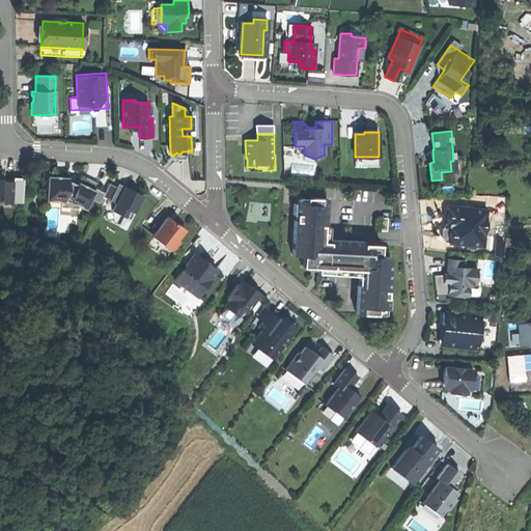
[(379,166),(379,157),(355,157),(355,166),(379,166)]
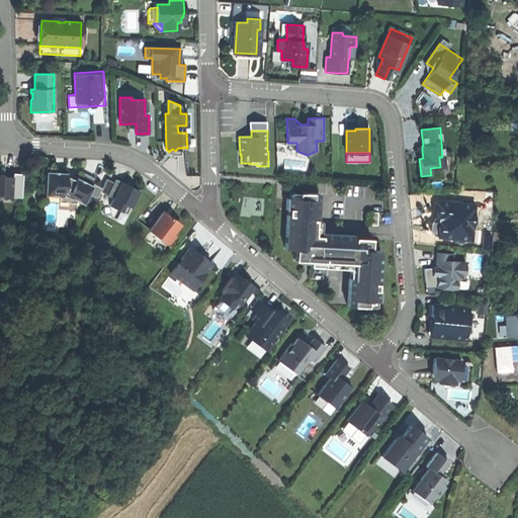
[(285,169),(305,169),(305,160),(285,160),(285,169)]
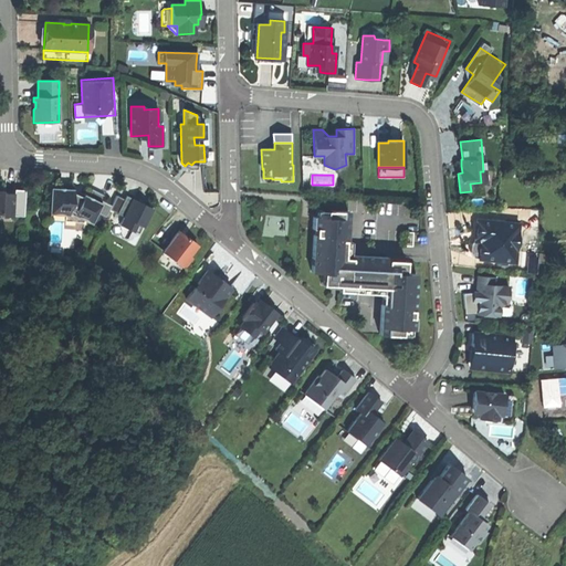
[(72,189),(50,188),(49,215),(73,216),(73,221),(82,222),(83,220),(91,223),(96,213),(105,217),(111,206),(102,201),(105,197),(90,189),(86,197),(83,195),(82,198),(72,192),(72,189)]
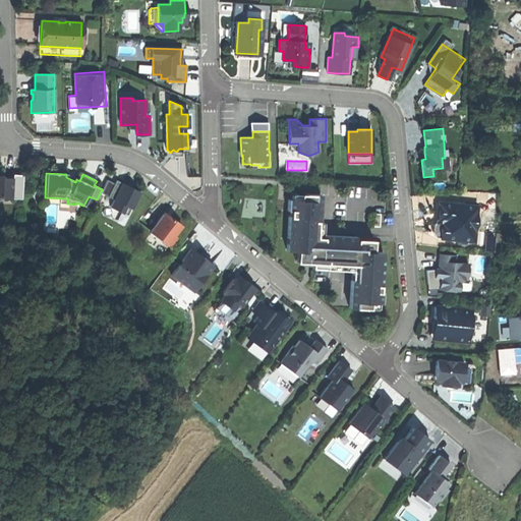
[(0,175),(0,198),(12,199),(13,179),(4,178),(4,180),(1,180),(1,178),(2,176),(0,175)]
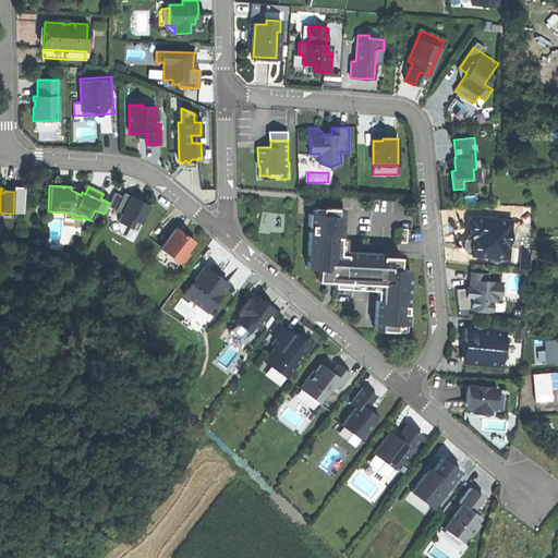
[(117,220),(140,231),(152,204),(118,187),(109,206),(121,211),(117,220)]
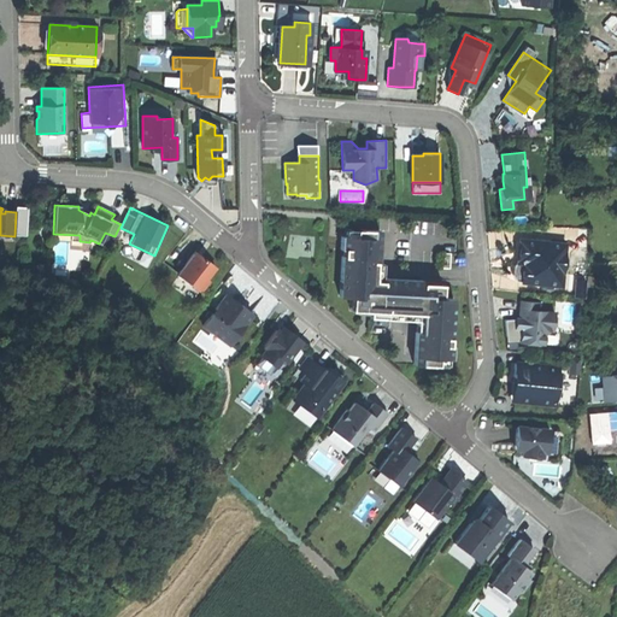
[(387,318),(387,316),(388,278),(376,278),(376,263),(377,263),(378,230),(370,230),(360,230),(360,238),(341,236),(340,250),(344,250),(344,256),(341,256),(340,297),(357,297),(356,311),(363,311),(370,311),(370,317),(387,318)]
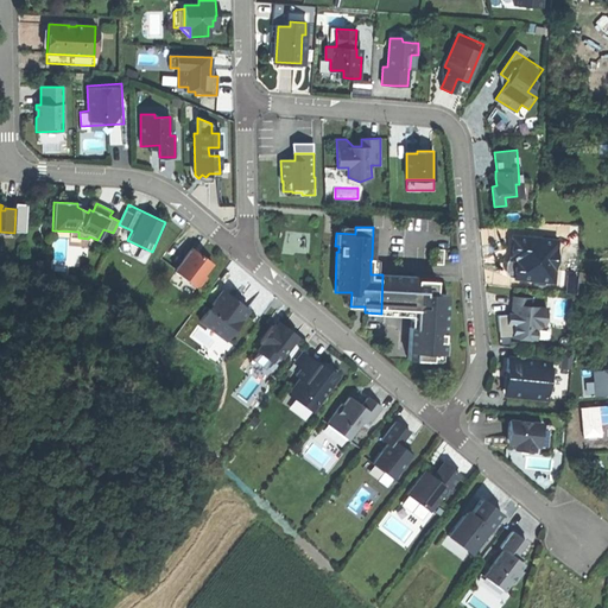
[(556,241),(518,238),(517,259),(511,258),(506,263),(505,271),(508,277),(544,280),(545,263),(553,263),(556,241)]
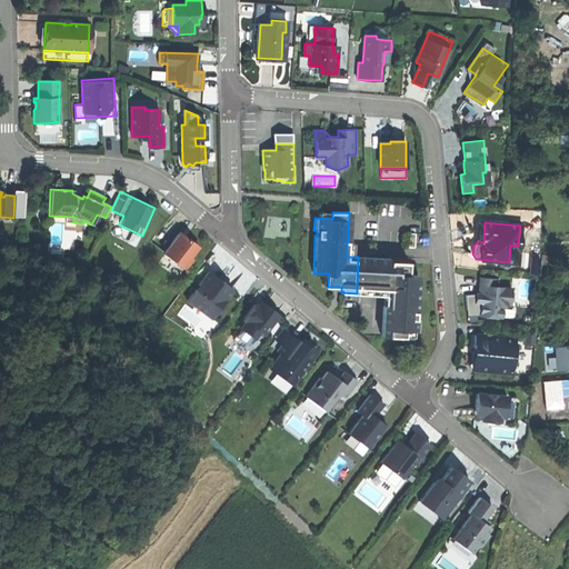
[(405,247),(415,247),(415,233),(405,233),(405,247)]
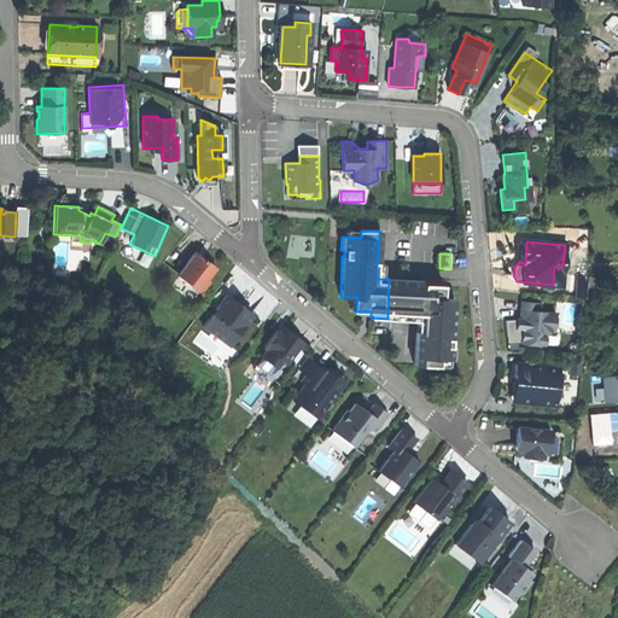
[(209,263),(202,257),(200,258),(198,257),(194,255),(179,275),(200,292),(210,281),(207,279),(216,268),(209,263)]
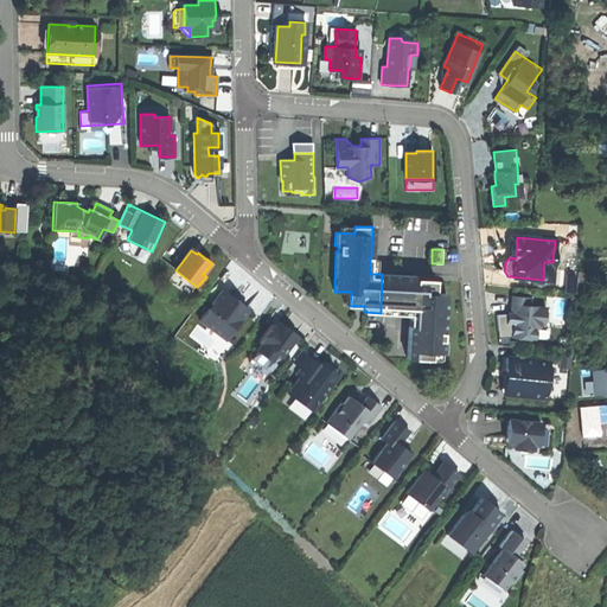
[(551,280),(553,262),(544,262),(543,280),(551,280)]
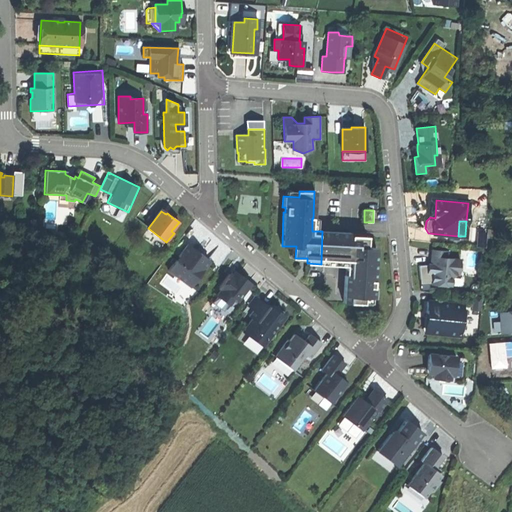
[(321,262),(336,262),(337,232),(322,231),(321,262)]
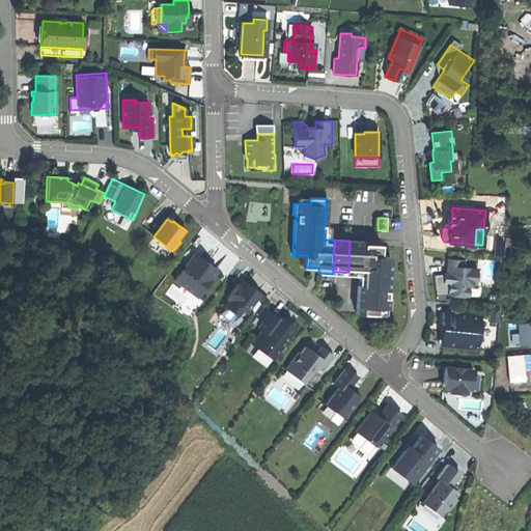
[(356,313),(371,314),(372,307),(389,308),(389,298),(387,297),(387,291),(389,291),(390,257),(382,256),(375,256),(375,245),(364,244),(364,241),(350,241),(348,272),(359,273),(359,285),(357,285),(356,313)]
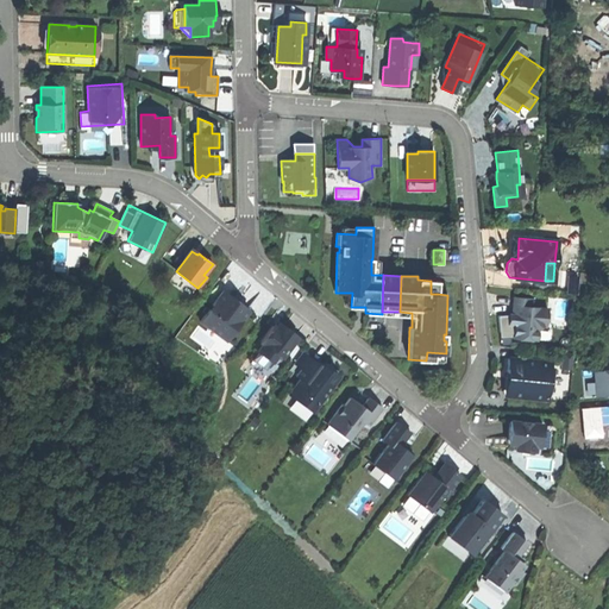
[(200,321),(223,338),(231,326),(234,330),(249,309),(237,300),(233,305),(232,302),(231,301),(232,299),(221,292),(212,305),(213,306),(211,311),(208,309),(200,321)]
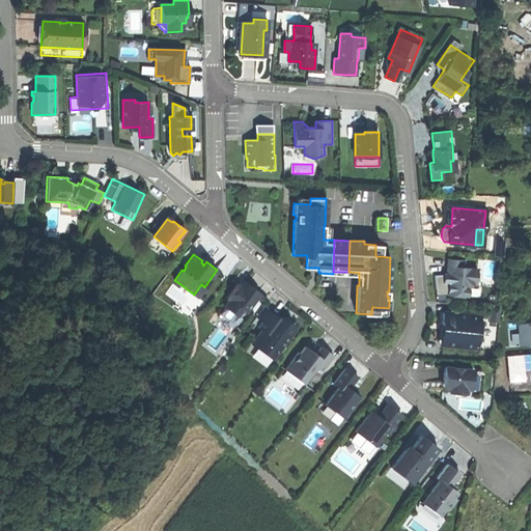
[(448,281),(447,295),(468,297),(469,286),(472,284),(476,284),(477,269),(463,268),(464,260),(448,258),(447,274),(449,274),(452,275),(451,282),(448,281)]
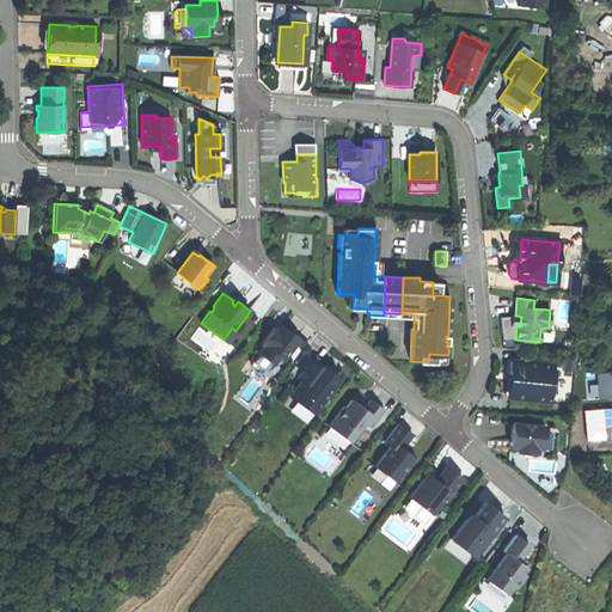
[(291,332),(283,326),(281,329),(277,330),(274,326),(262,343),(265,346),(279,356),(283,359),(299,338),(291,332)]
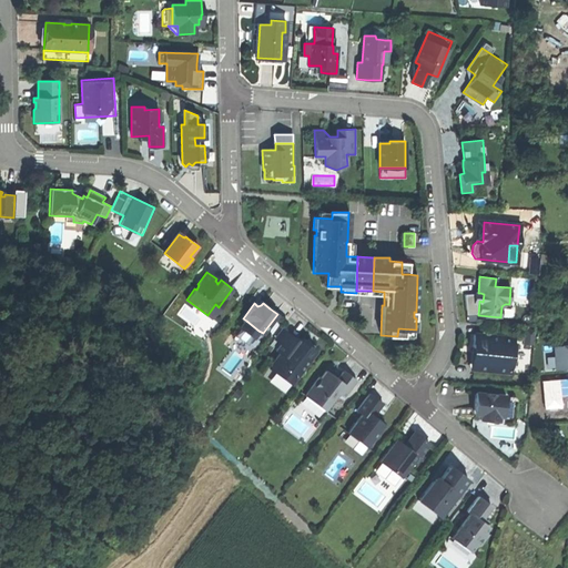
[(211,317),(219,307),(215,304),(208,315),(211,317)]
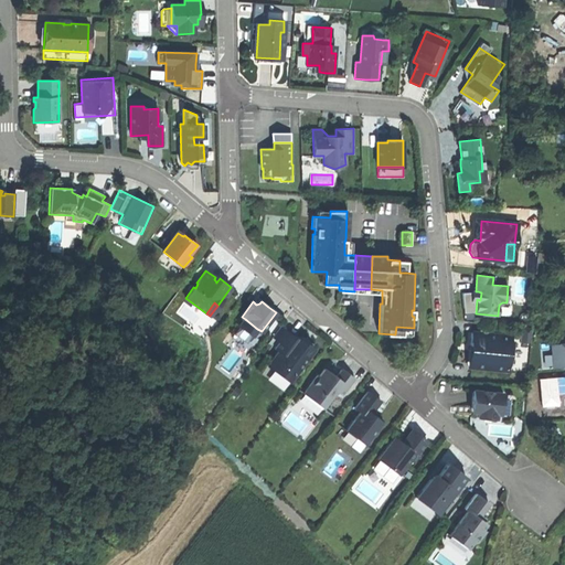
[(252,336),(257,329),(245,319),(240,327),(252,336)]
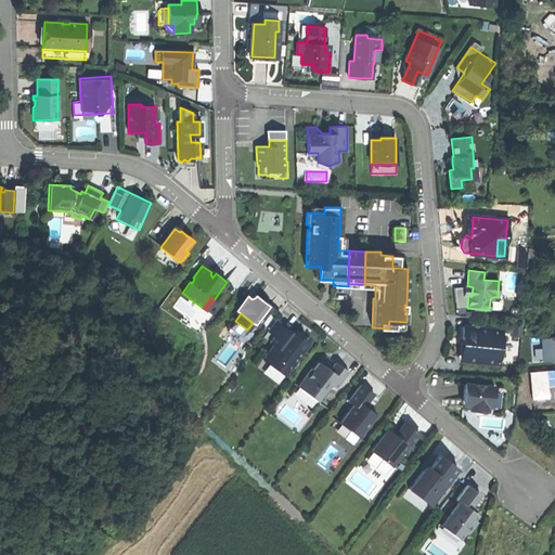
[(268,331),(274,336),(282,326),(275,321),(268,331)]
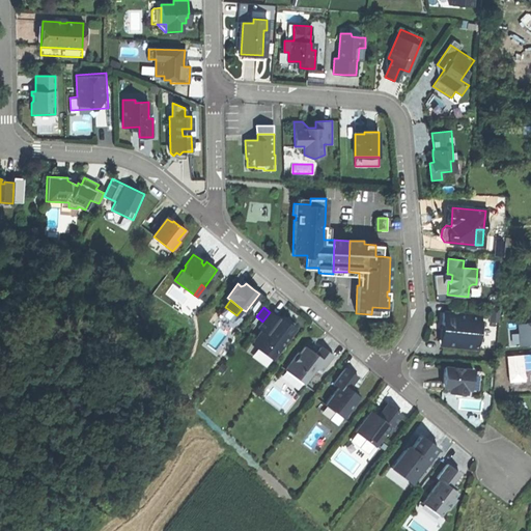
[(262,322),(258,328),(262,330),(253,342),(266,351),(268,348),(275,355),(295,329),(286,323),(278,316),(277,317),(270,312),(262,322)]
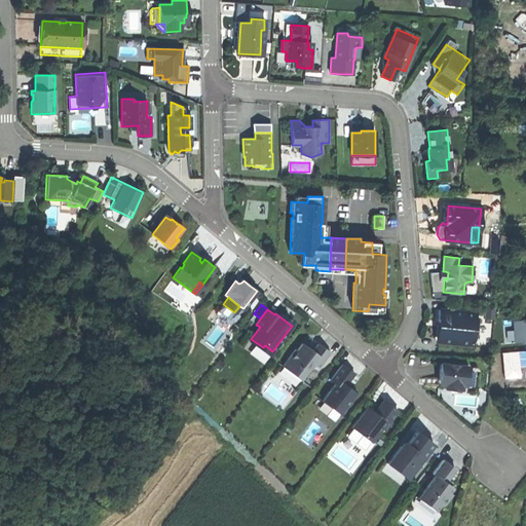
[(475,312),(439,309),(438,321),(440,321),(438,341),(472,344),(472,341),(474,341),(478,339),(478,333),(475,330),(474,330),(475,312)]
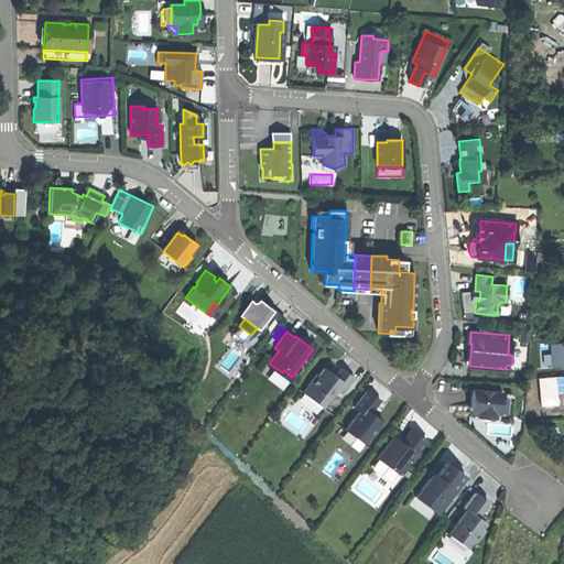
[(563,364),(563,339),(551,340),(552,365),(563,364)]
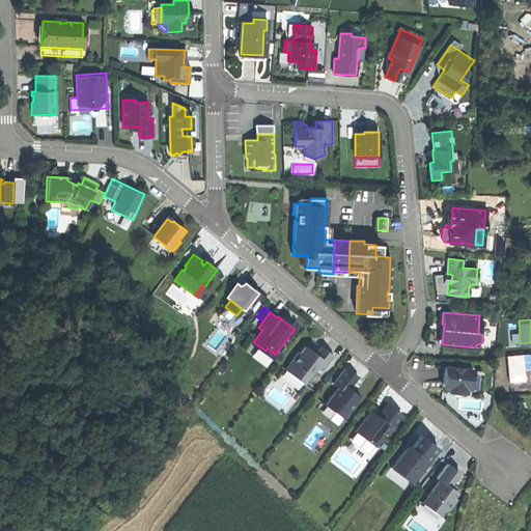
[(285,369),(303,384),(315,366),(322,371),(333,356),(320,346),(315,354),(314,356),(310,353),(310,350),(305,346),(300,353),(299,352),(285,369)]
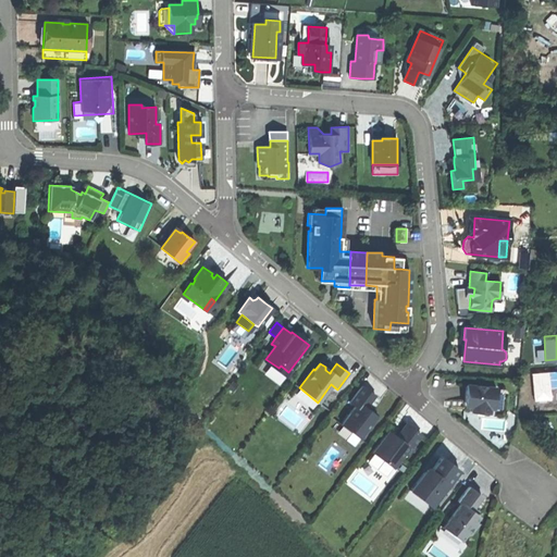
[(496,387),(466,385),(465,400),(467,401),(467,406),(471,407),(471,412),(481,412),(490,413),(490,408),(490,403),(494,404),(495,392),(496,387)]
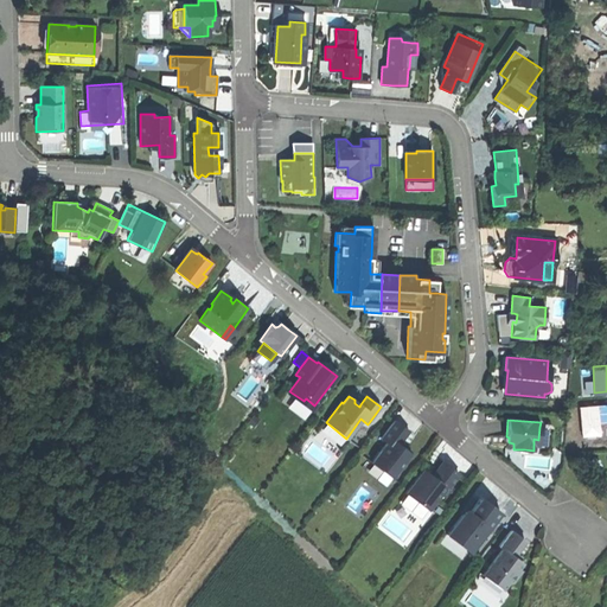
[(372,462),(393,478),(411,454),(398,445),(409,432),(402,427),(395,421),(382,438),(388,442),(372,462)]
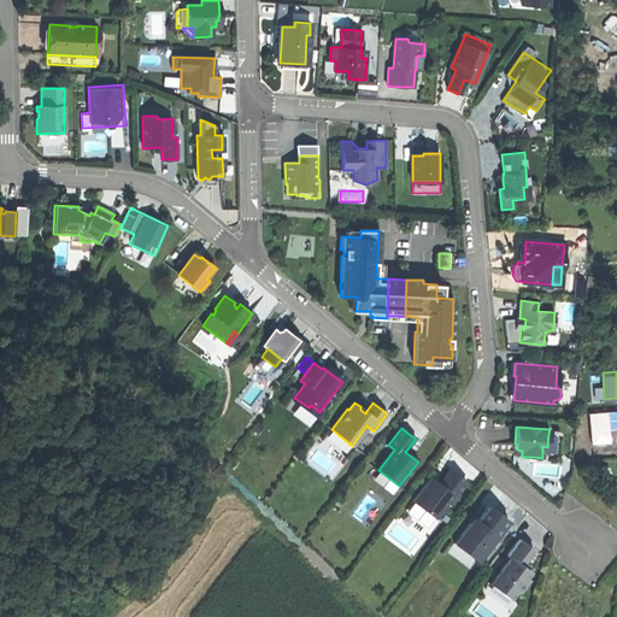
[(344,457),(352,446),(331,429),(322,441),(344,457)]
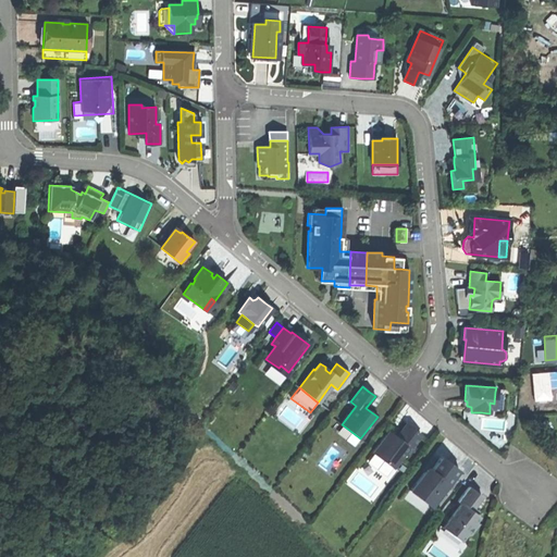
[(504,392),(495,392),(494,404),(494,409),(490,408),(490,413),(502,415),(504,392)]
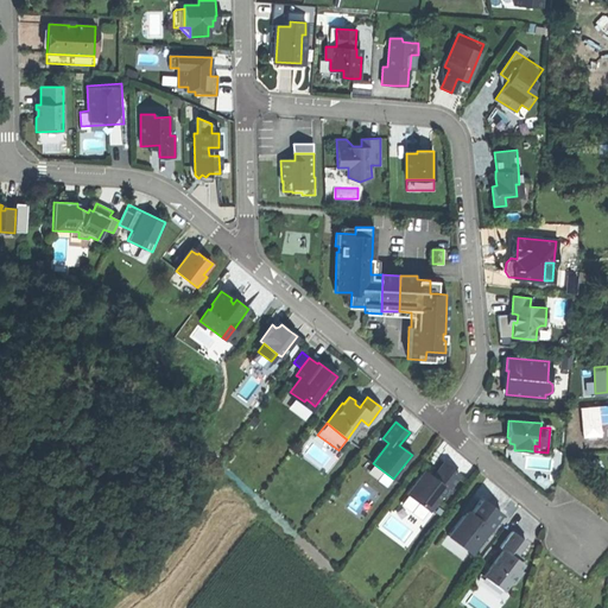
[(407,494),(429,511),(441,495),(445,498),(451,491),(449,489),(460,474),(444,462),(434,476),(431,480),(423,474),(407,494)]
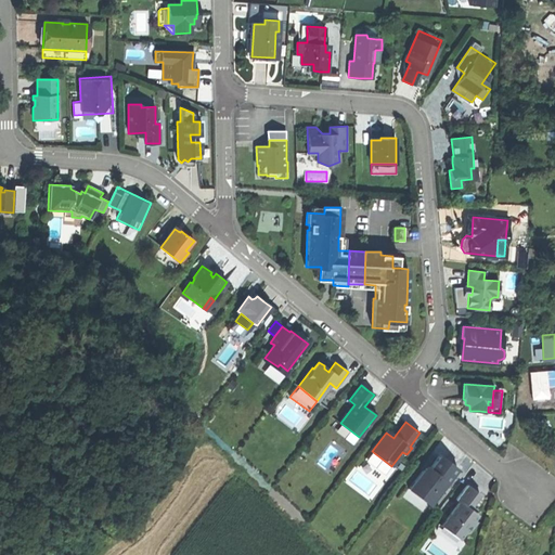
[(353,444),(359,437),(340,423),(335,430),(353,444)]
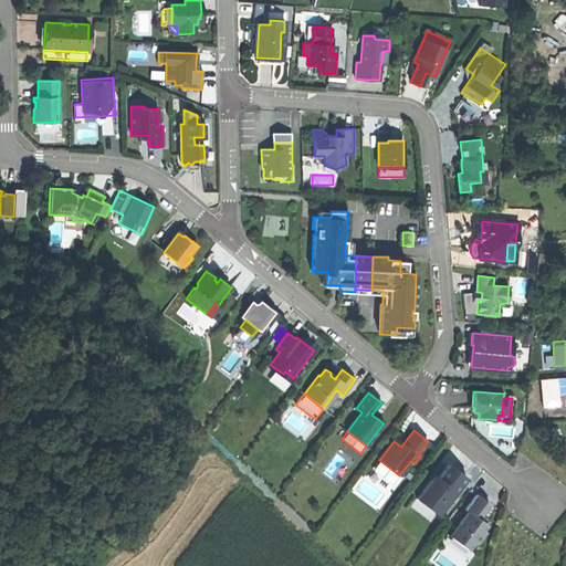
[(417,499),(439,514),(467,478),(458,471),(449,464),(437,480),(432,481),(431,480),(417,499)]
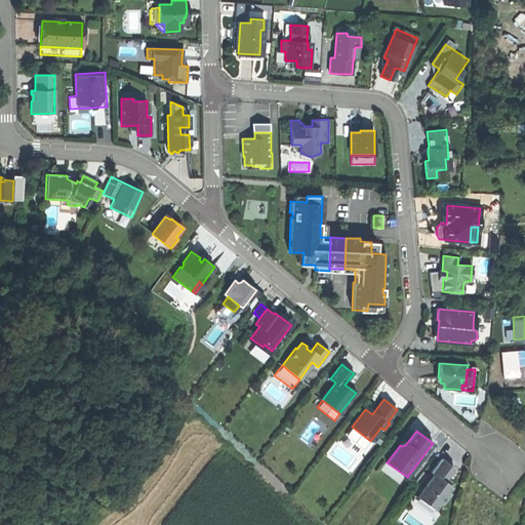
[(442,458),(432,472),(435,474),(417,497),(435,510),(439,505),(443,503),(451,493),(449,491),(452,487),(444,481),(454,468),(448,463),(442,458)]
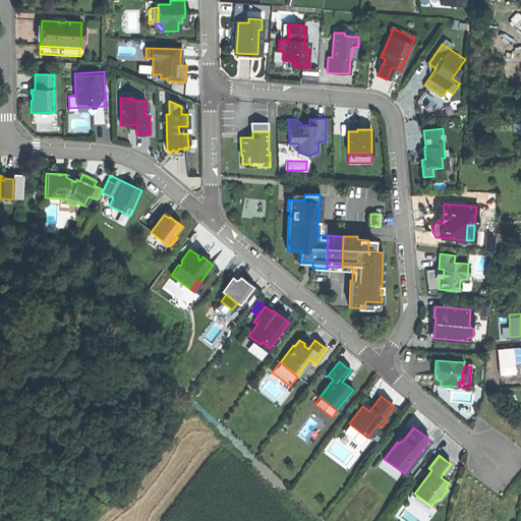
[(398,481),(404,473),(384,459),(379,466),(398,481)]
